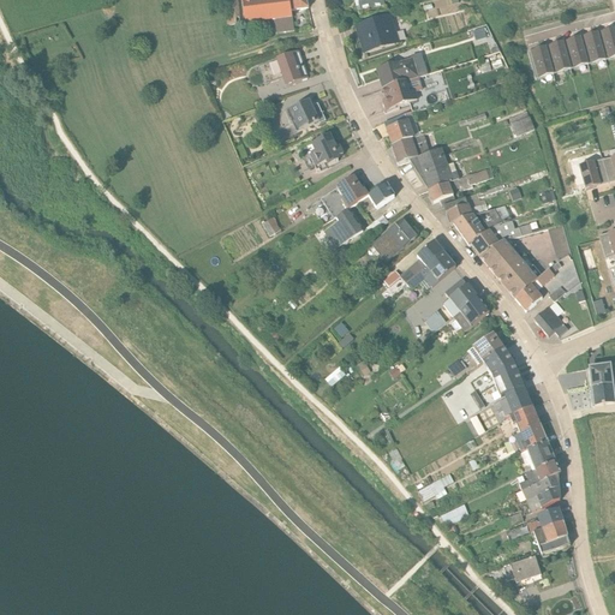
[(237,0),(230,0),(231,9),(228,9),(228,12),(225,13),(226,21),(239,18),(237,0)]
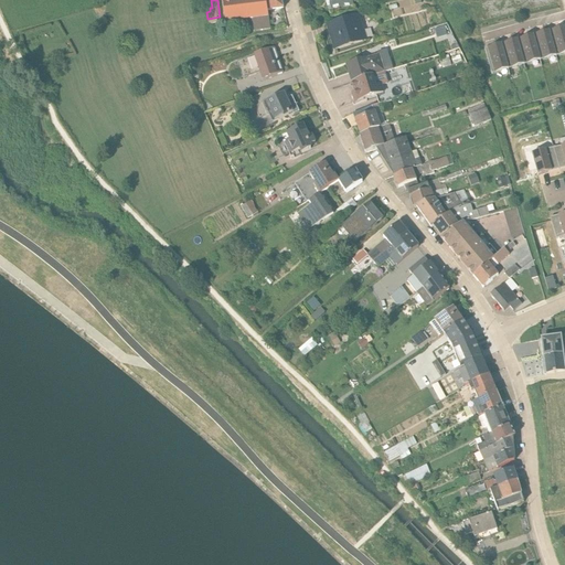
[(222,0),(224,17),(251,13),(252,25),(269,23),(266,4),(283,2),(281,0),(222,0)]
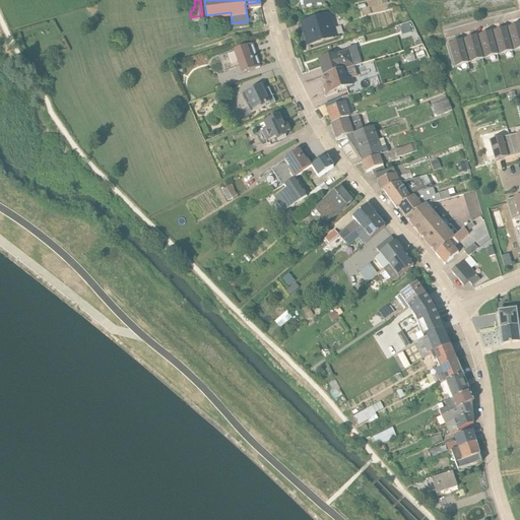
[(330,9),(300,18),(303,26),(304,26),(308,41),(307,42),(337,33),(330,9)]
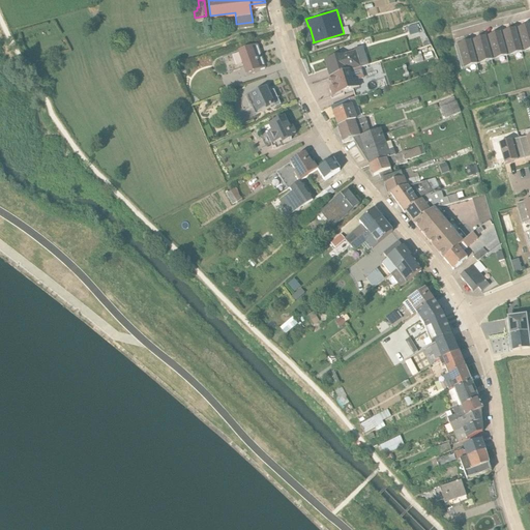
[(529,22),(529,20),(514,25),(522,48),(529,45),(529,22)]
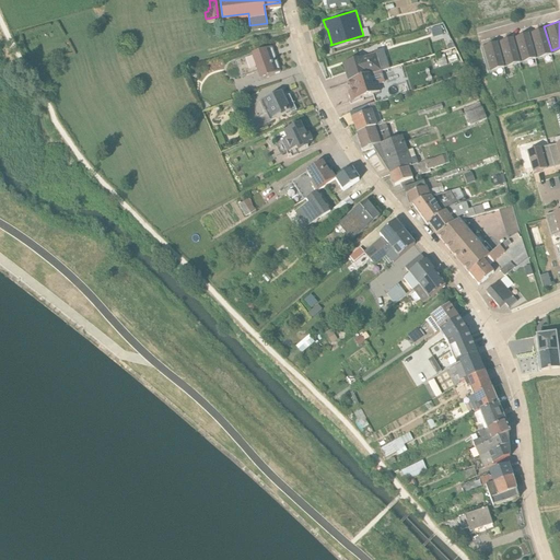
[(439,24),(430,27),(432,36),(442,33),(439,24)]
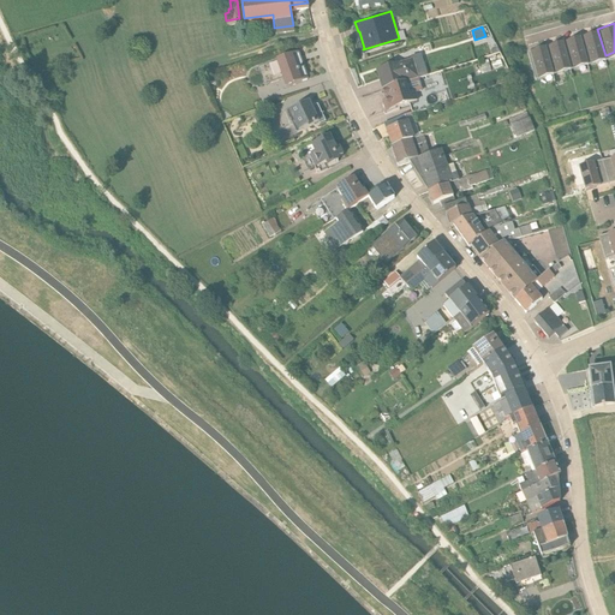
[(587,60),(605,55),(597,29),(580,34),(587,60)]
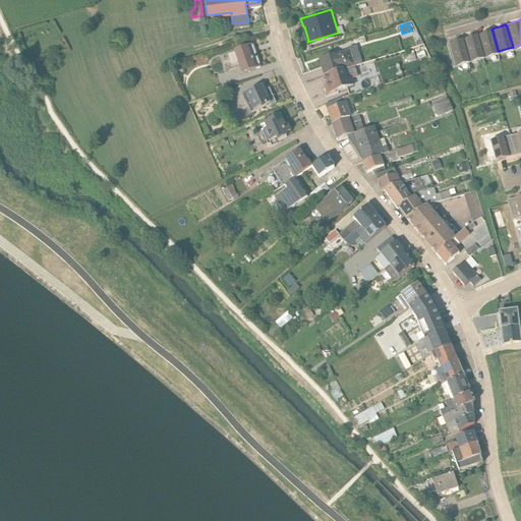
[(498,51),(491,29),(476,33),(483,55),(498,51)]
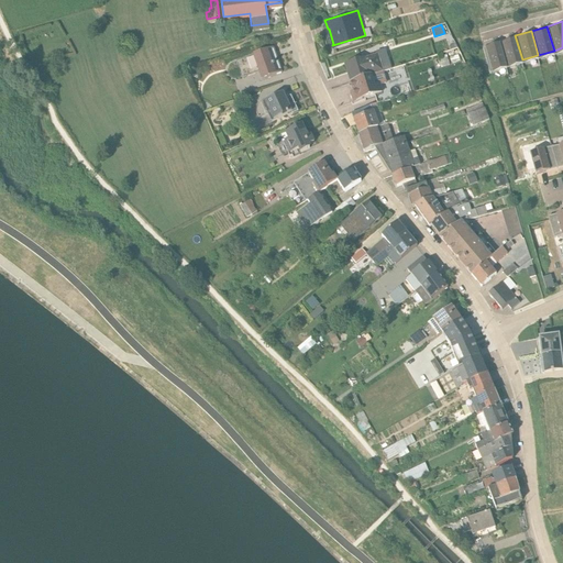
[(506,65),(522,59),(515,35),(499,40),(506,65)]
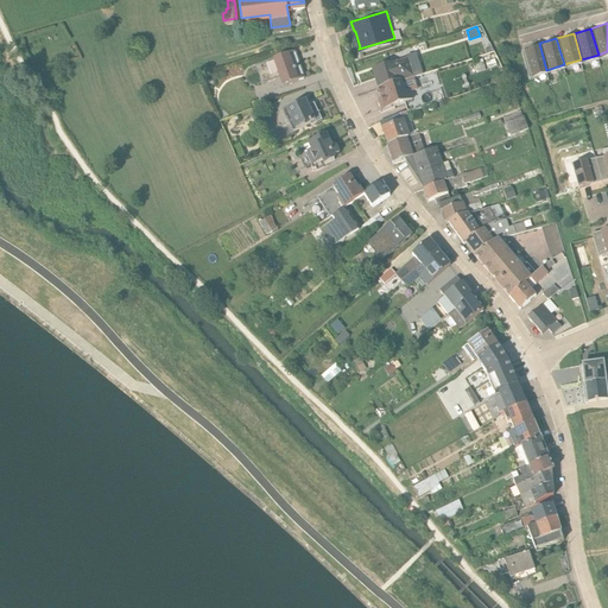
[(546,70),(539,43),(521,48),(529,75),(546,70)]
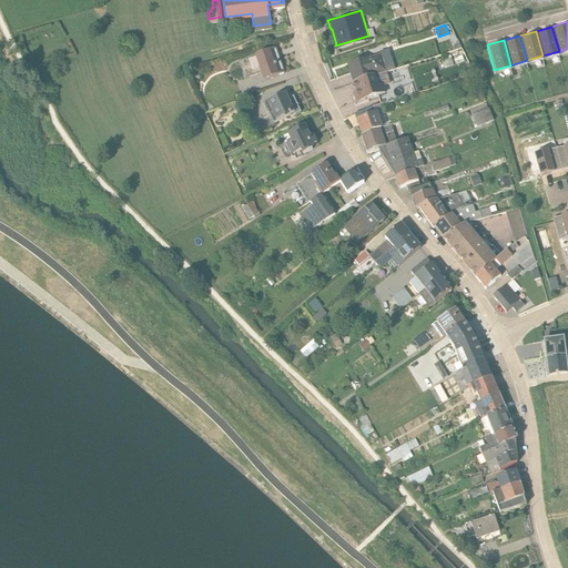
[(275,42),(254,50),(260,66),(262,74),(283,68),(275,42)]
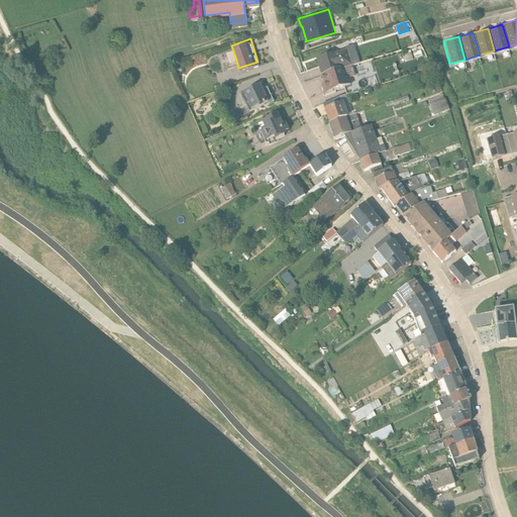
[(346,45),(316,55),(321,71),(349,63),(358,59),(354,44),(347,47),(346,45)]
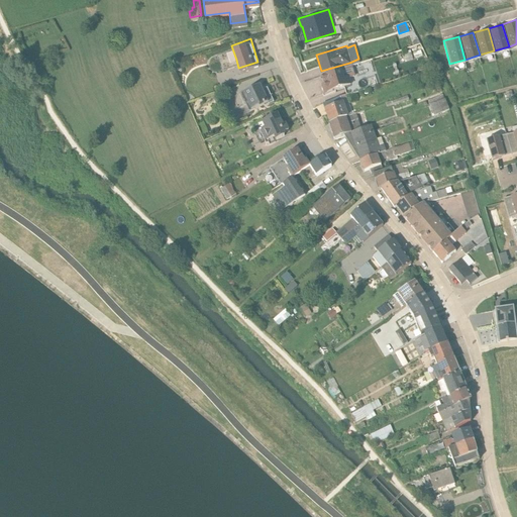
[(405,49),(403,50),(406,58),(412,56),(409,46),(404,47),(405,49)]
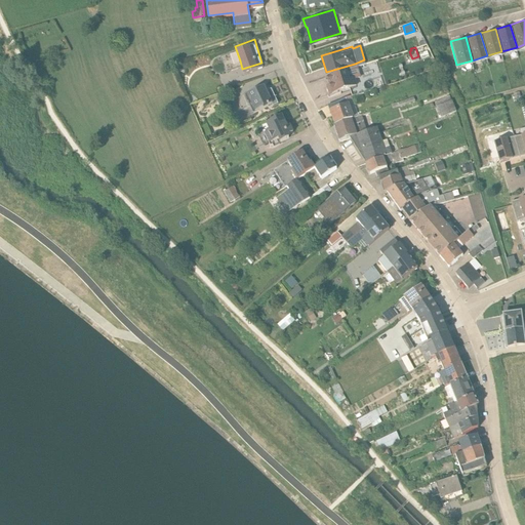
[(349,83),(351,91),(361,89),(384,81),(376,57),(355,65),(358,73),(354,74),(356,81),(349,83)]
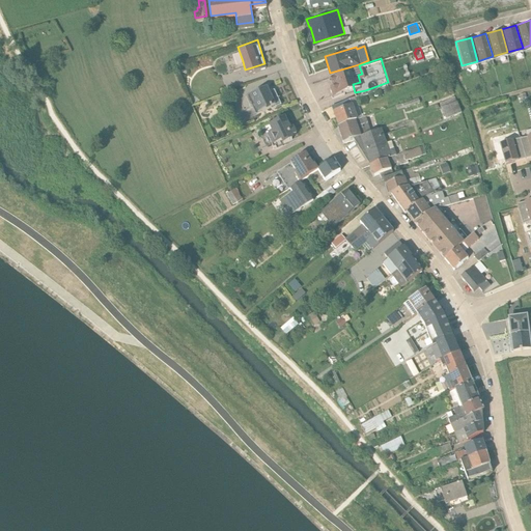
[(359,64),(330,73),(333,81),(330,81),(333,91),(353,84),(360,82),(358,75),(362,74),(359,65),(359,64)]
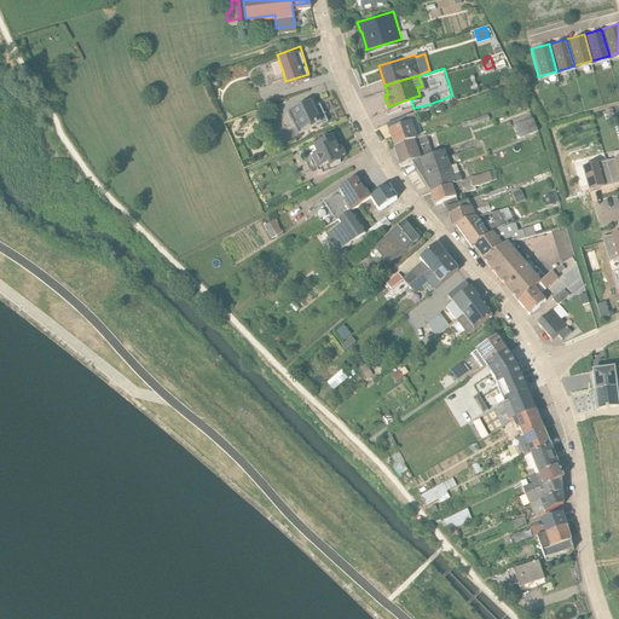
[(312,92),(287,104),(284,105),(283,108),(282,109),(281,110),(281,114),(281,115),(281,116),(281,117),(282,120),(283,122),(293,117),(296,123),(298,127),(313,119),(316,121),(327,116),(320,102),(317,104),(312,92)]
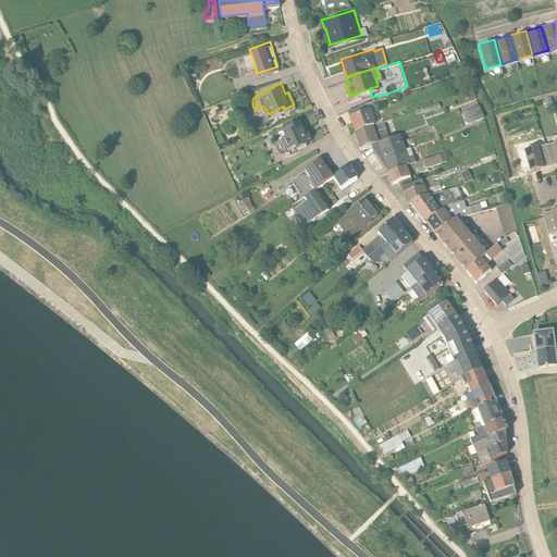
[(355,126),(379,118),(371,96),(347,106),(355,126)]
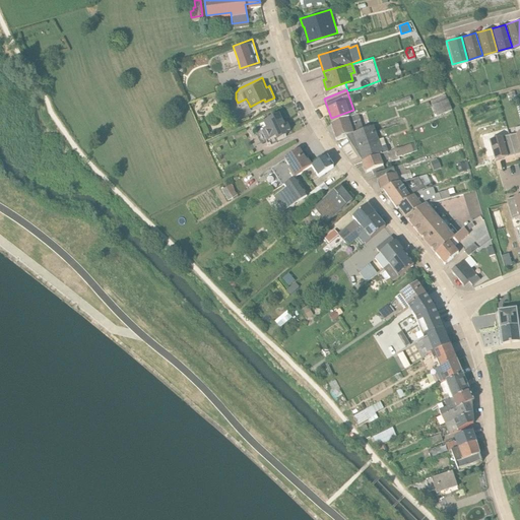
[(432,101),(446,95),(444,89),(430,94),(432,101)]
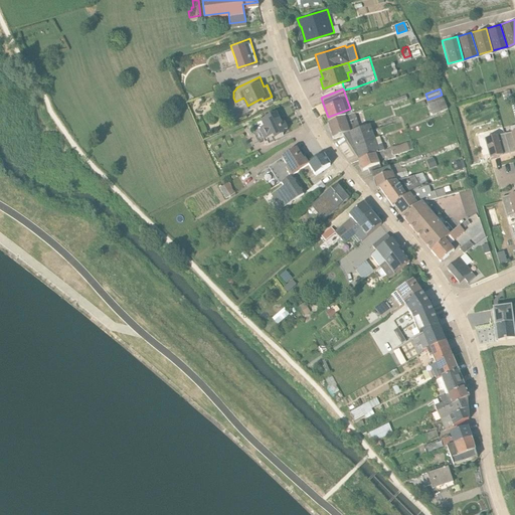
[(389,96),(382,98),(384,103),(394,99),(395,100),(396,99),(397,98),(398,100),(400,99),(399,97),(400,97),(400,98),(402,97),(402,96),(403,96),(404,98),(406,97),(406,95),(405,91),(389,96)]
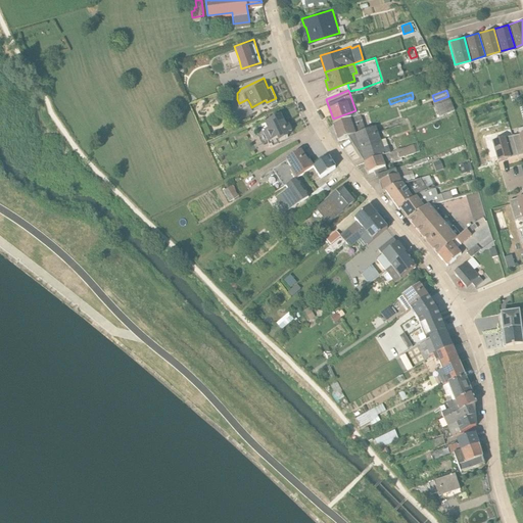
[(438,111),(454,105),(449,95),(448,96),(434,101),(438,111)]
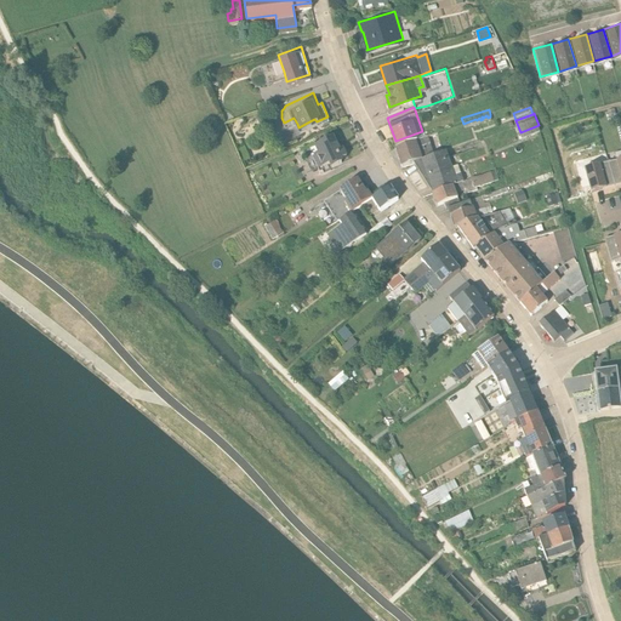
[(294,118),(284,123),(286,129),(297,124),(294,118)]
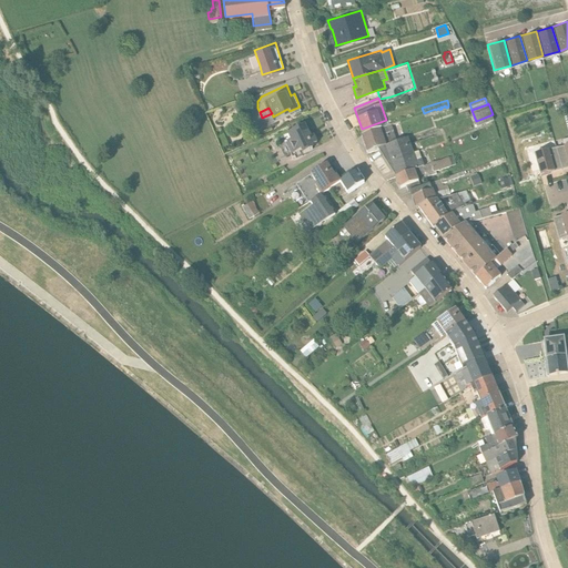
[(303,119),(275,133),(284,151),(290,149),(291,151),(294,149),(295,153),(305,149),(304,146),(313,142),(311,140),(316,138),(312,130),(308,131),(303,119)]
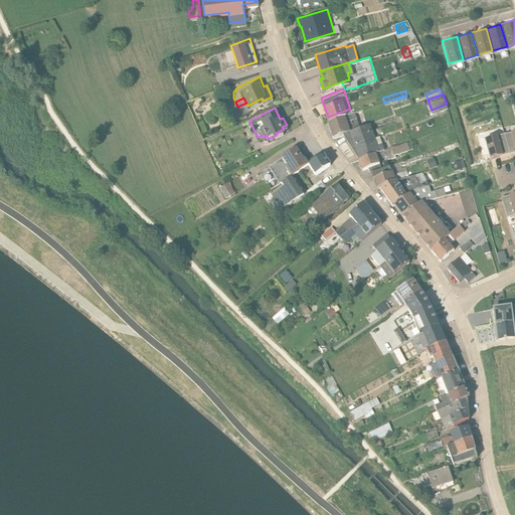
[(332,133),(342,130),(359,124),(354,108),(350,109),(328,117),(327,118),(332,133)]
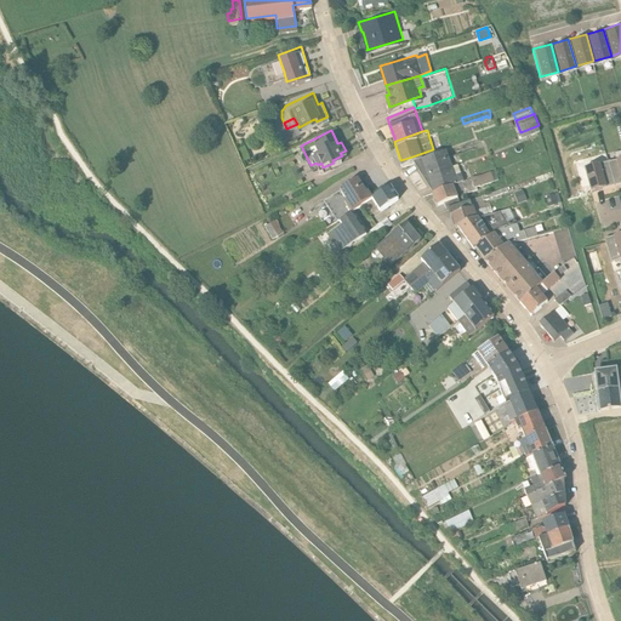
[(478,134),(445,144),(448,152),(482,141),(478,134)]
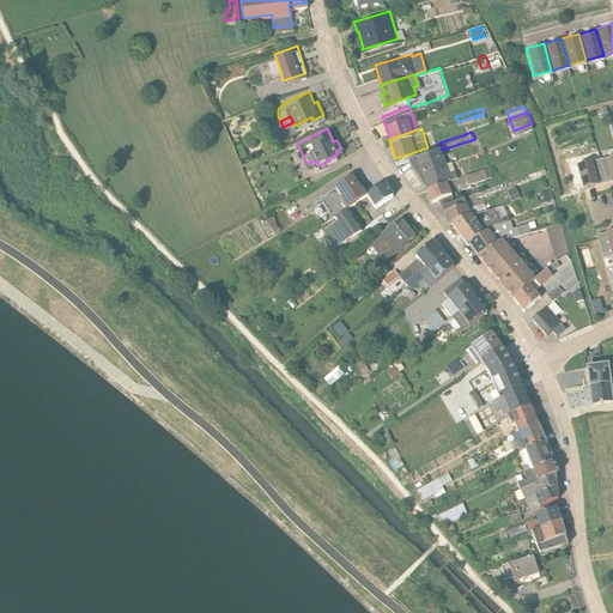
[(426,183),(425,184),(426,186),(456,174),(451,158),(445,159),(442,150),(439,143),(428,147),(407,155),(407,156),(408,156),(426,183)]
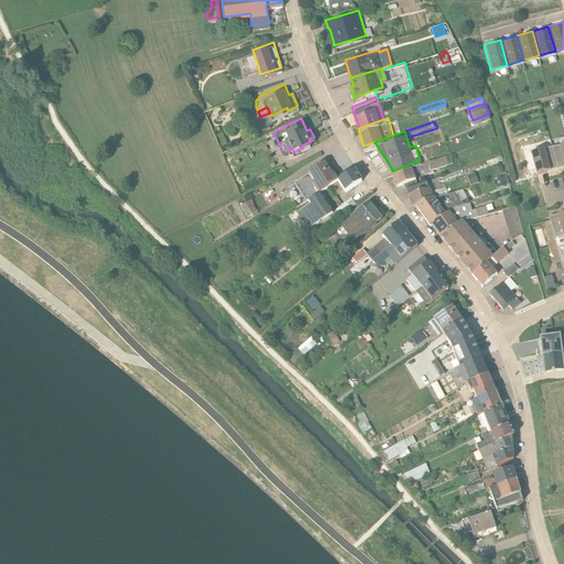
[(563,138),(552,142),(556,160),(563,158),(563,138)]
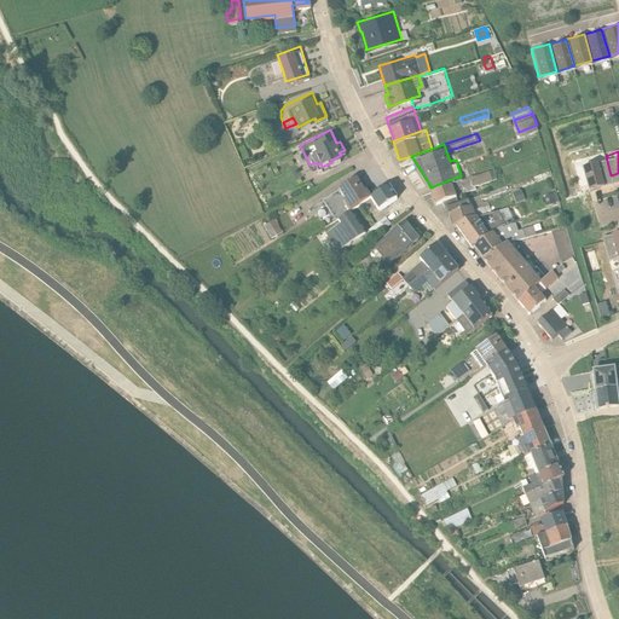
[(611,175),(606,156),(582,162),(589,185),(599,183),(597,179),(611,175)]
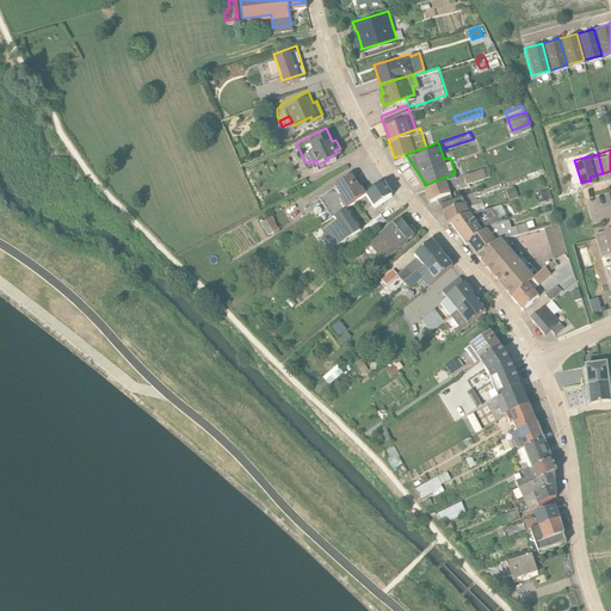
[(486,161),(455,173),(425,185),(424,185),(429,197),(436,195),(438,201),(440,199),(451,195),(449,185),(457,181),(458,186),(469,181),(468,179),(489,171),(486,161)]
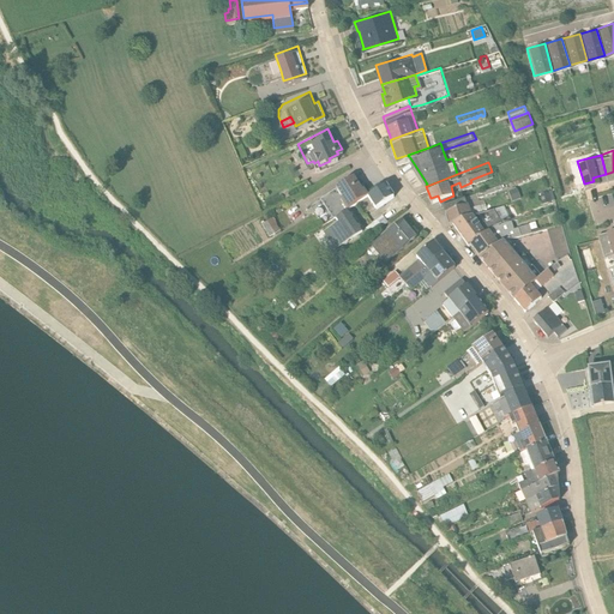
[(353,170),(319,192),(332,211),(333,210),(347,203),(355,197),(367,190),(362,182),(361,184),(353,170)]
